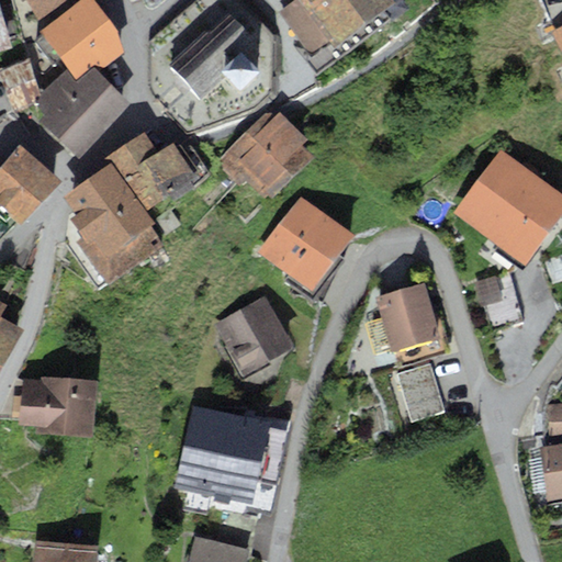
[(30,0),(40,15),(64,0),(30,0)]
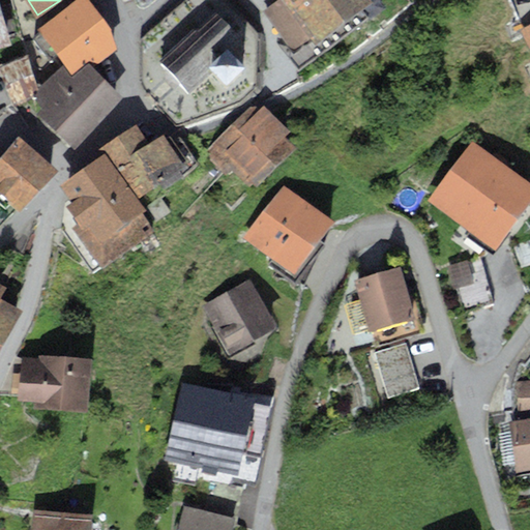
[(86,0),(75,0),(36,30),(63,64),(72,75),(89,62),(93,67),(116,50),(109,29),(86,0)]
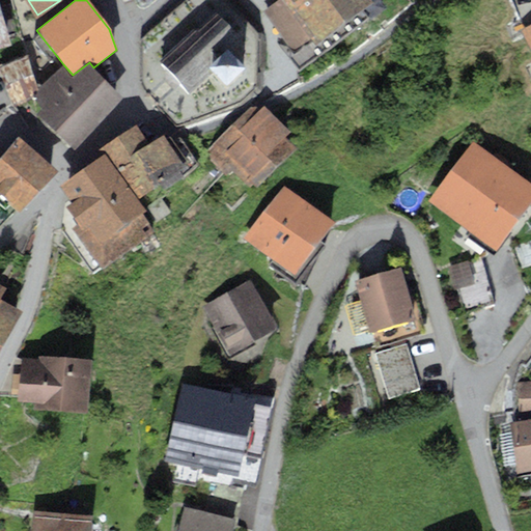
[(275,0),(261,11),(294,52),(311,38),(314,43),(369,0),(275,0)]
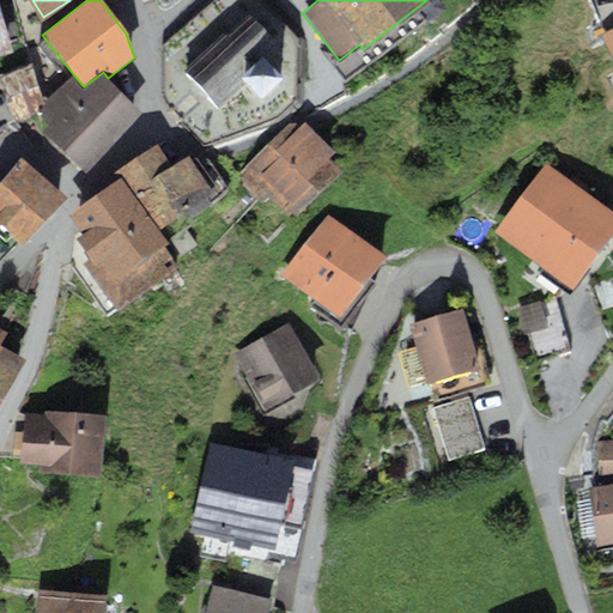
[(0,10),(0,54),(13,50),(0,10)]
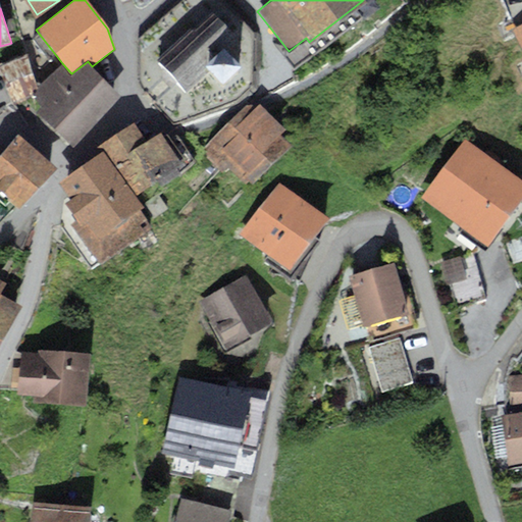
[(191,28),(156,60),(187,92),(213,67),(210,63),(224,50),(238,39),(211,12),(193,30),(191,28)]
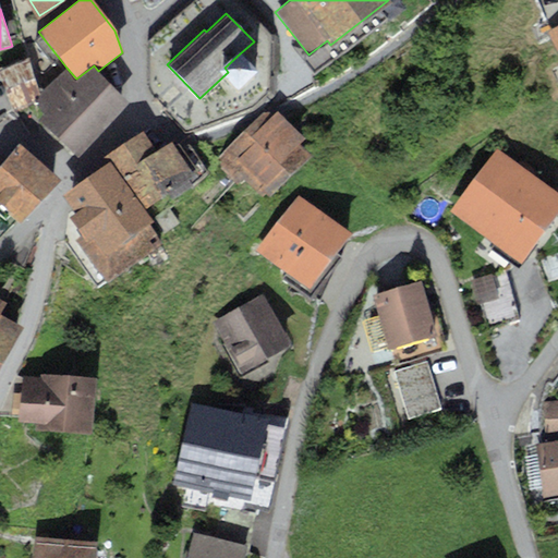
[(254,69),(240,53),(225,68),(228,72),(239,83),(254,69)]
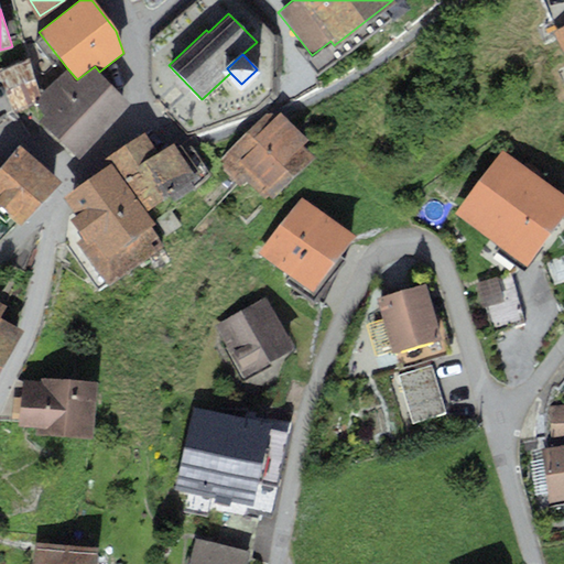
[(46,115),(40,120),(77,159),(131,104),(99,72),(95,66),(77,79),(67,68),(33,101),(46,115)]
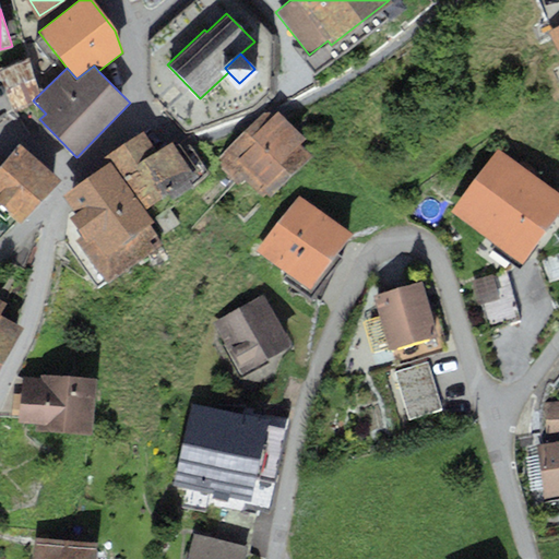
[(264,113),(213,163),(237,186),(244,179),(261,197),(265,192),(270,197),(312,156),(300,144),(306,139),(278,110),(271,118),(264,113)]
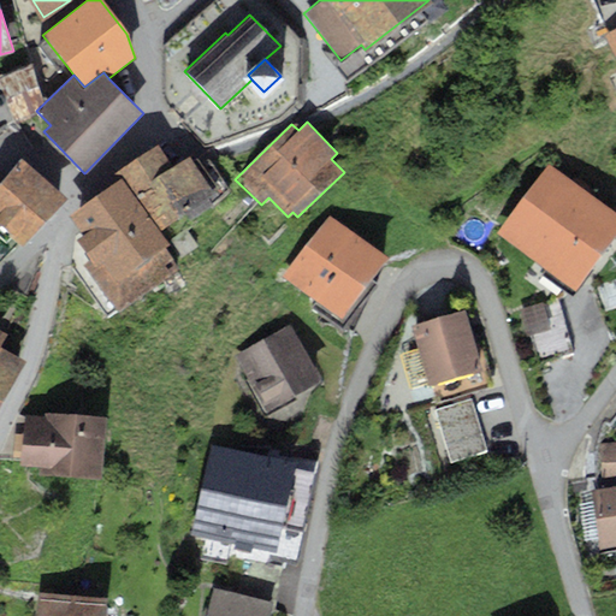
[(173,167),(157,143),(117,172),(122,178),(159,230),(218,188),(196,159),(194,161),(190,155),(173,167)]
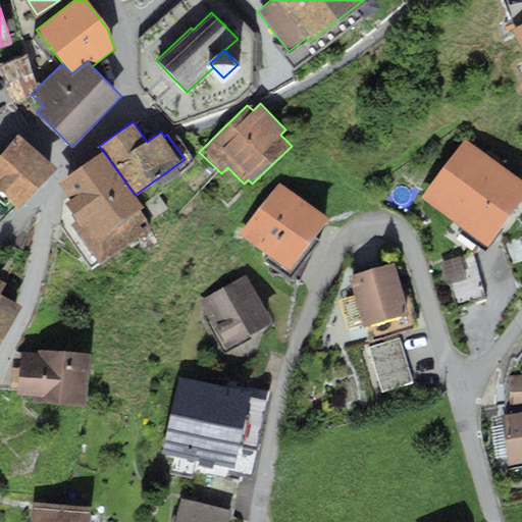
[(19,134),(0,155),(0,191),(19,208),(56,166),(19,134)]
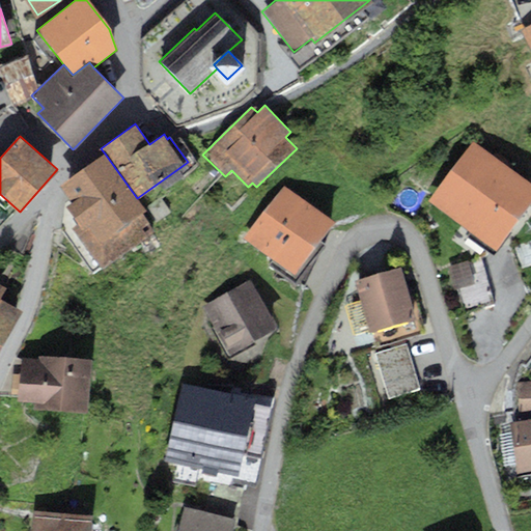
[(530,191),(473,143),(427,198),(488,250),(530,199),(530,191)]
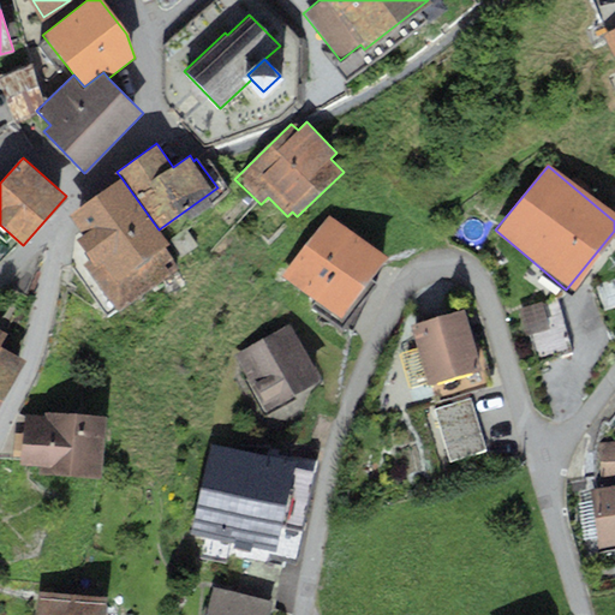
[(121,178),(69,215),(83,234),(76,239),(90,258),(83,263),(119,314),(180,269),(163,246),(168,243),(159,230),(121,178)]
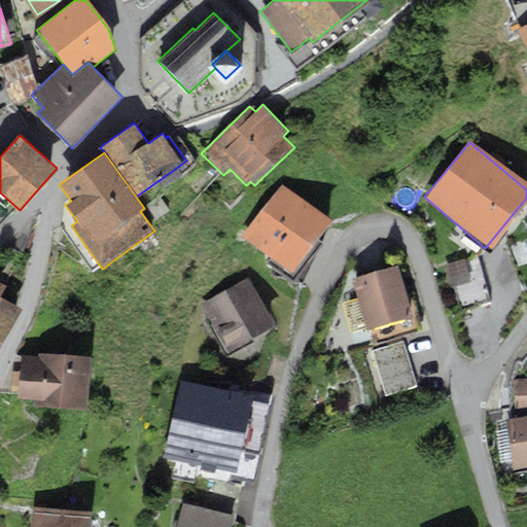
[(281,183),(243,234),(292,271),(330,219),(281,183)]
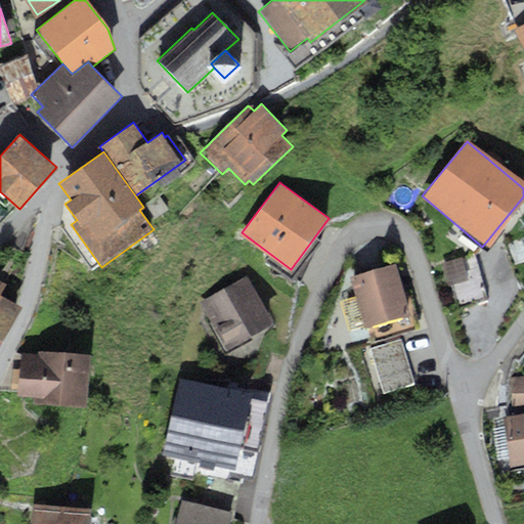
[(475,259),(444,267),(455,310),(486,302),(475,259)]
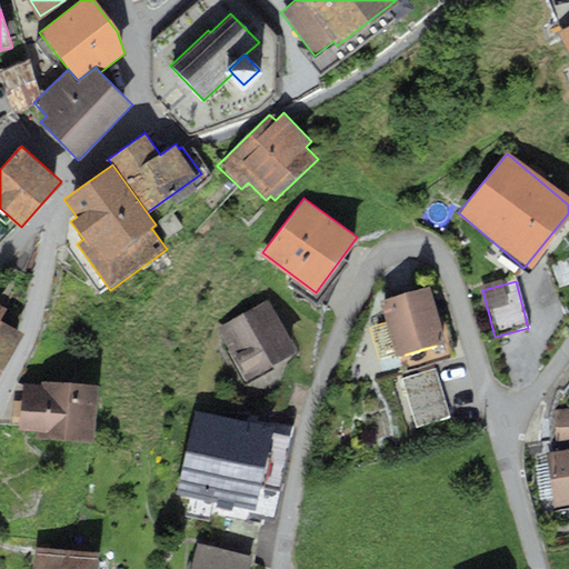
[(427,288),(380,303),(397,355),(443,339),(427,288)]
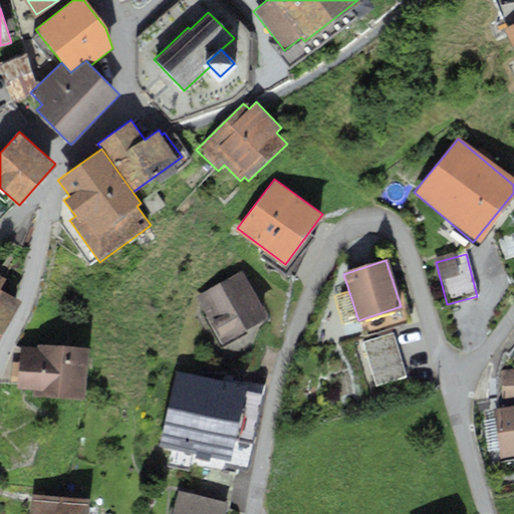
[(243,270),(196,295),(222,342),(269,317),(243,270)]
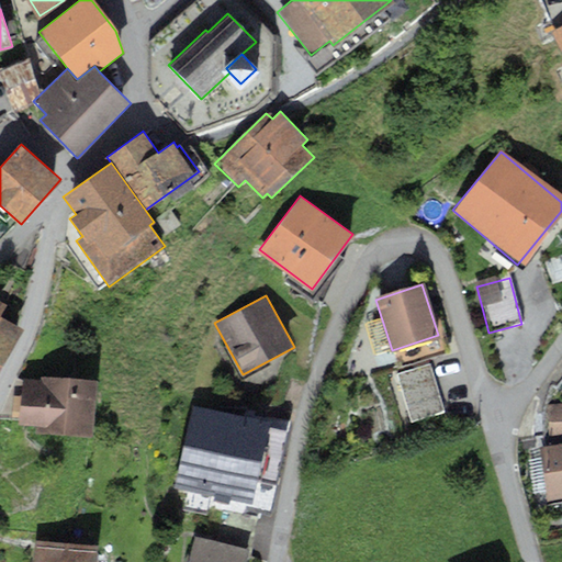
[(0,311),(2,307),(0,306),(0,353),(14,328),(0,319),(0,311)]
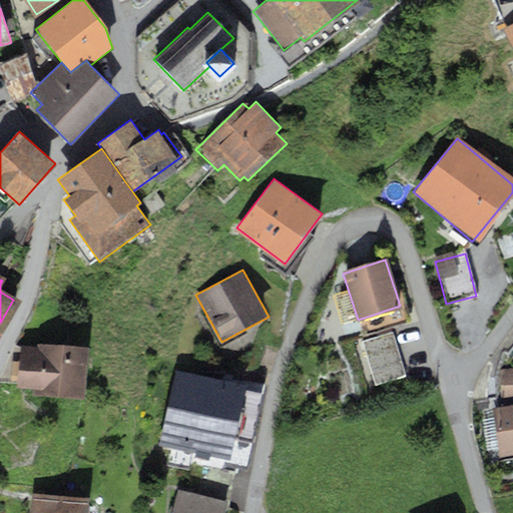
[(392,331),(360,341),(376,389),(408,379),(392,331)]
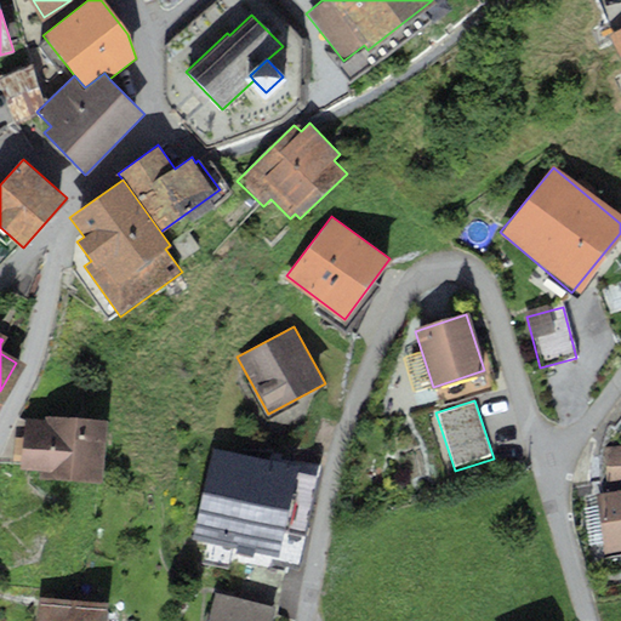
[(44,419),(26,417),(21,469),(43,472),(41,478),(102,483),(107,421),(44,416),(44,419)]
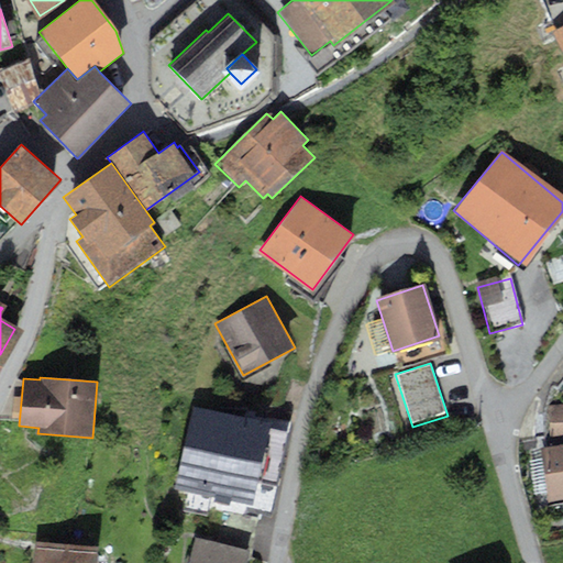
[(562,405),(551,406),(550,449),(562,446),(562,405)]
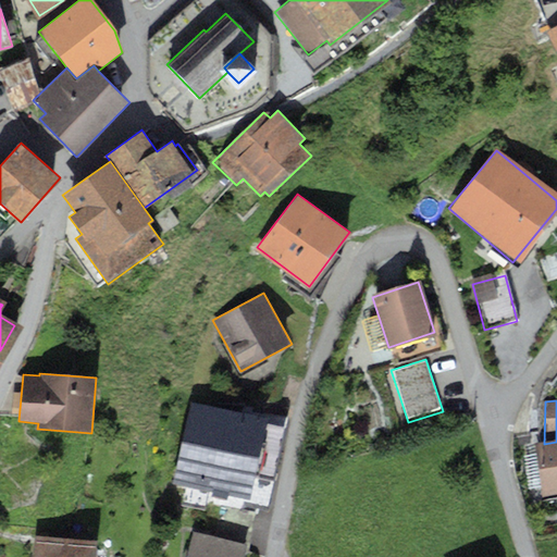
[(264,418),(190,404),(175,483),(249,497),(264,418)]
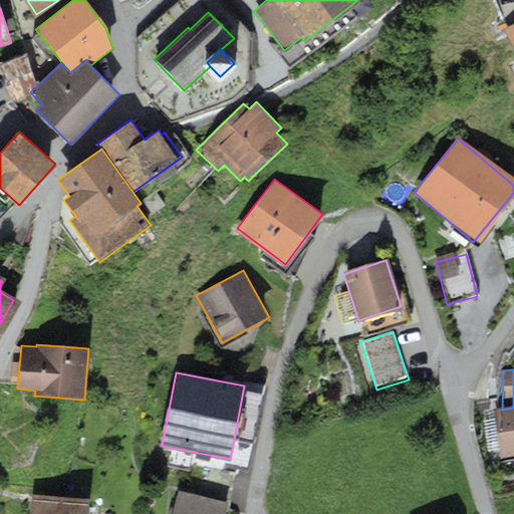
[(513,408),(502,410),(493,412),(501,461),(513,458),(513,408)]
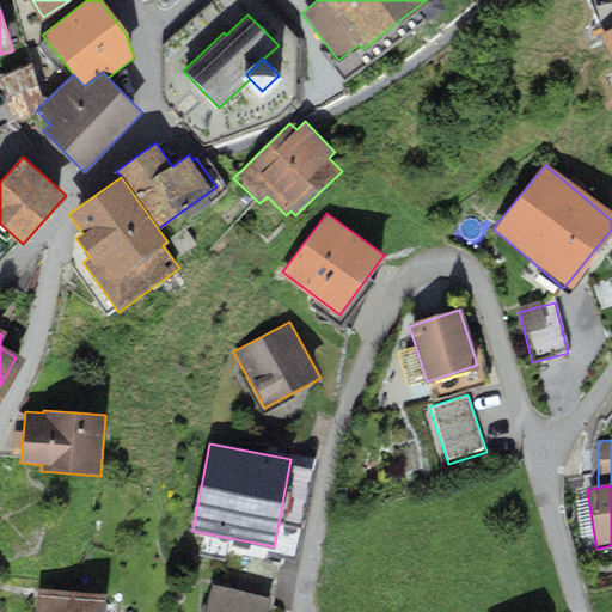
[(267,611),(270,599),(212,585),(204,611),(267,611)]
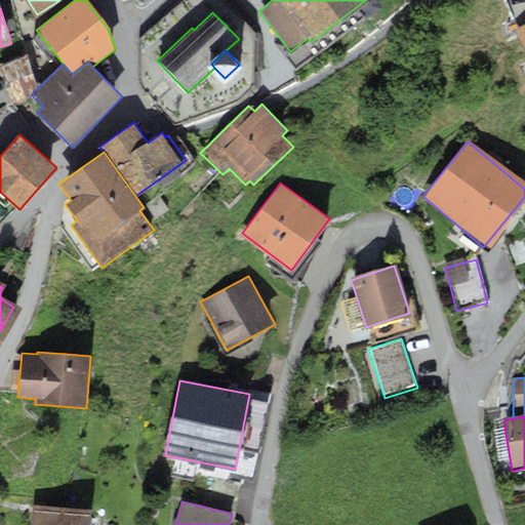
[(89,524),(90,509),(33,506),(32,524),(89,524)]
